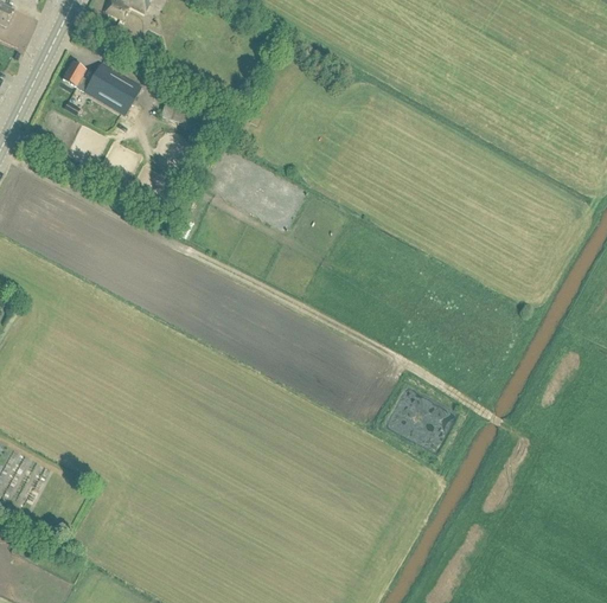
[(0,0),(0,24),(5,26),(13,10),(0,2),(0,0)]
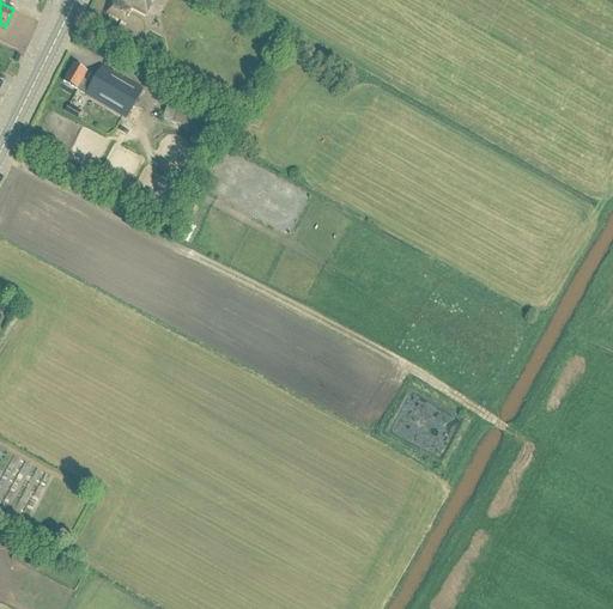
[(131,6),(145,13),(151,0),(110,0),(104,12),(123,22),(131,6)]
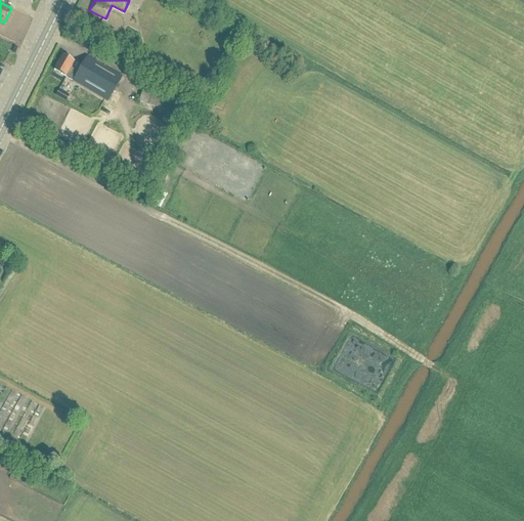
[(93,55),(129,77),(133,69),(98,48),(93,55)]
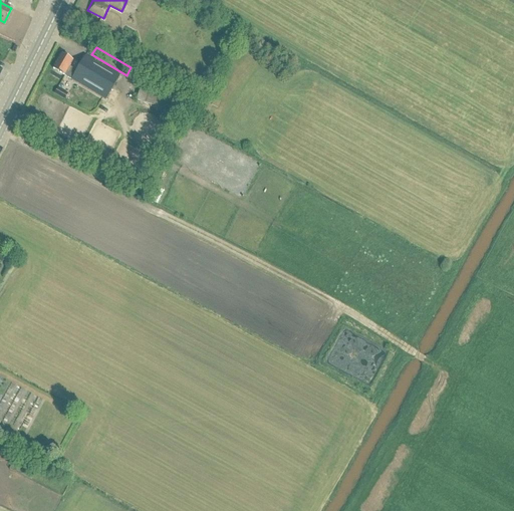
[(52,67),(88,88),(103,96),(105,97),(119,73),(84,53),(75,69),(68,65),(72,58),(61,52),(52,67)]
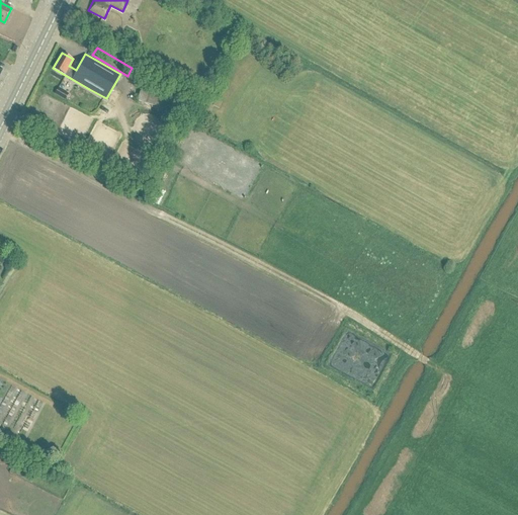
[(196,84),(185,77),(181,84),(192,90),(196,84)]
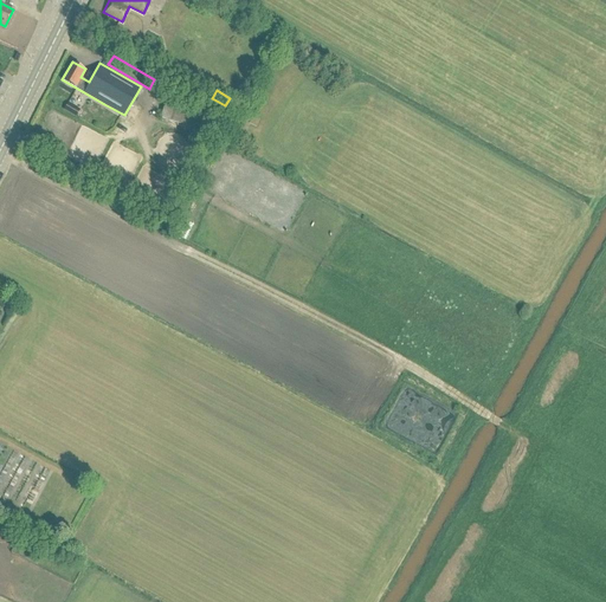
[(167,94),(160,116),(202,131),(210,109),(167,94)]
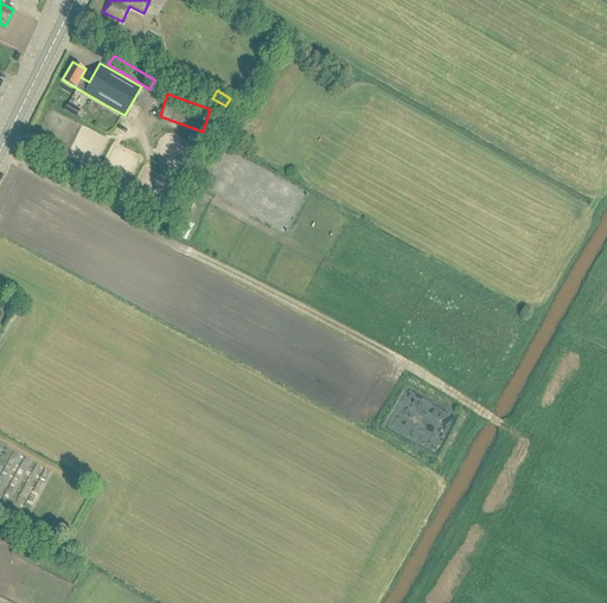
[(237,130),(243,117),(236,114),(230,127),(237,130)]
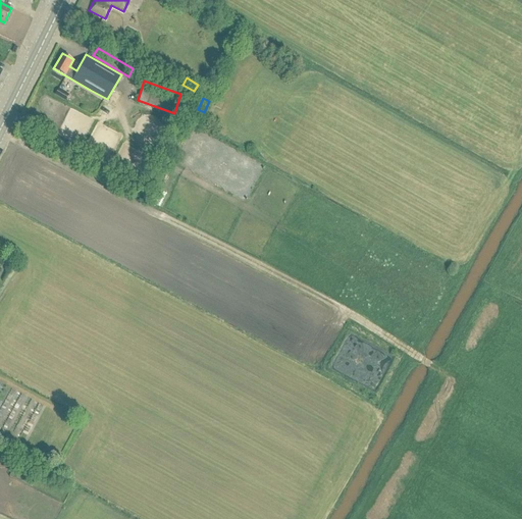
[(5,413),(12,417),(28,388),(20,384),(5,413)]
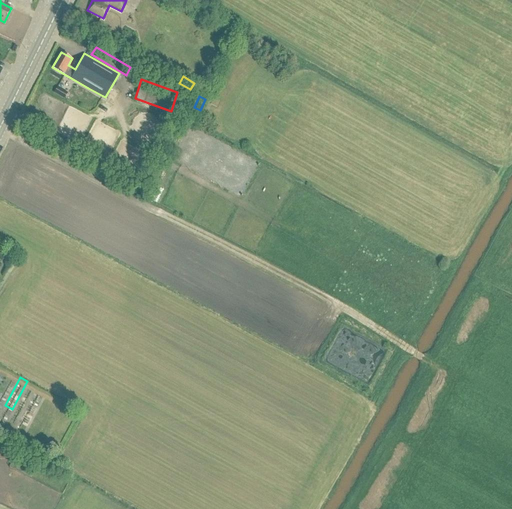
[(30,379),(18,405),(26,409),(38,383),(30,379)]
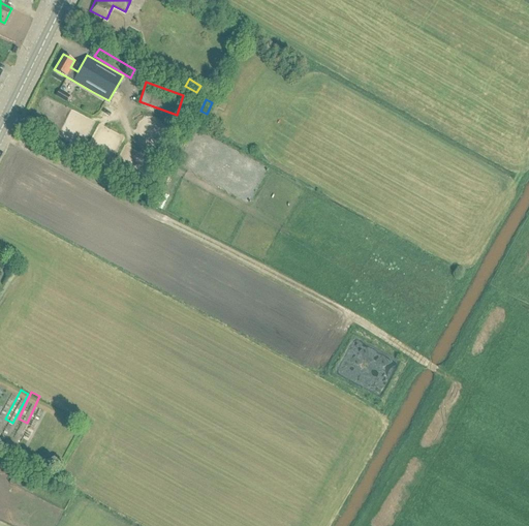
[(0,404),(5,407),(8,402),(2,398),(0,401),(0,404)]
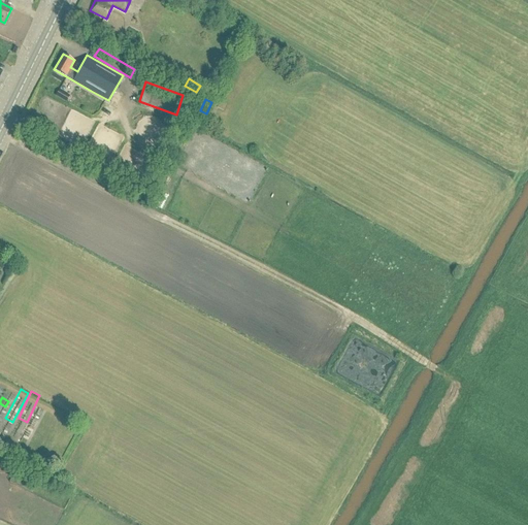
[(32,429),(38,417),(33,415),(27,427),(32,429)]
